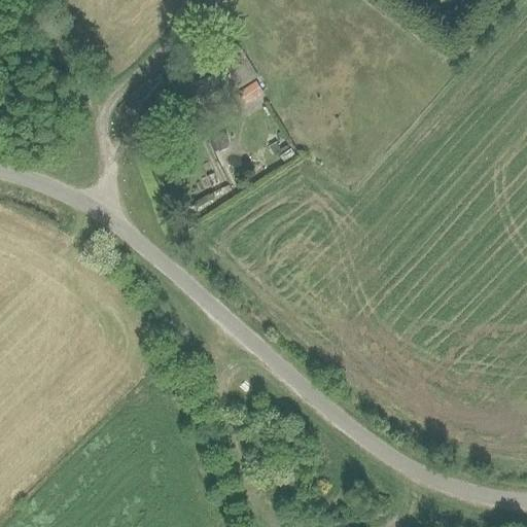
[(233,64),(229,71),(231,74),(227,76),(237,92),(257,78),(249,64),(239,47),(238,45),(230,51),(237,61),(233,64)]
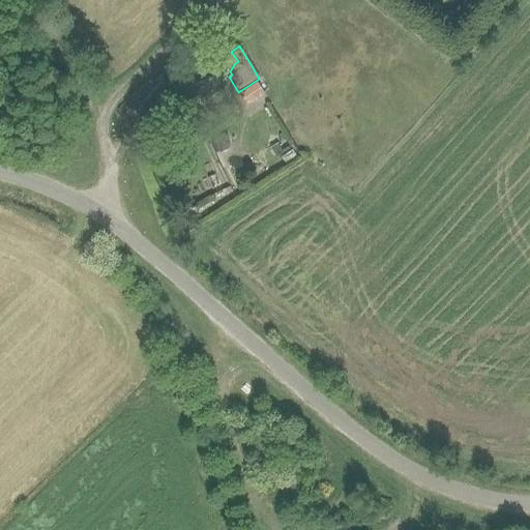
[(228,75),(234,64),(209,51),(204,60),(228,75)]
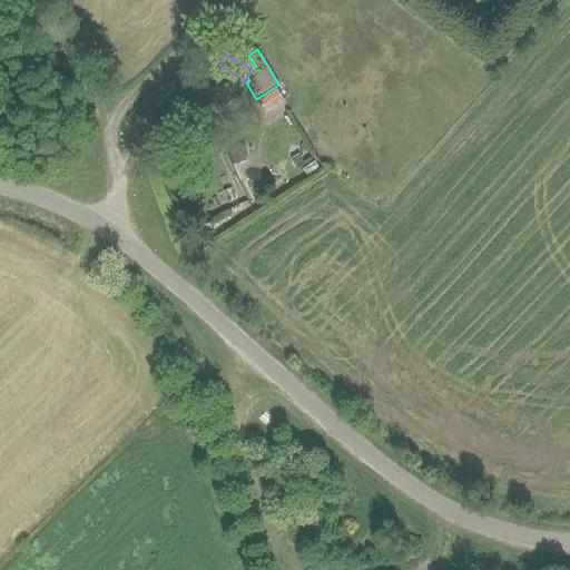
[(219,115),(216,107),(241,97),(234,81),(200,95),(202,98),(182,106),(190,127),(219,115)]
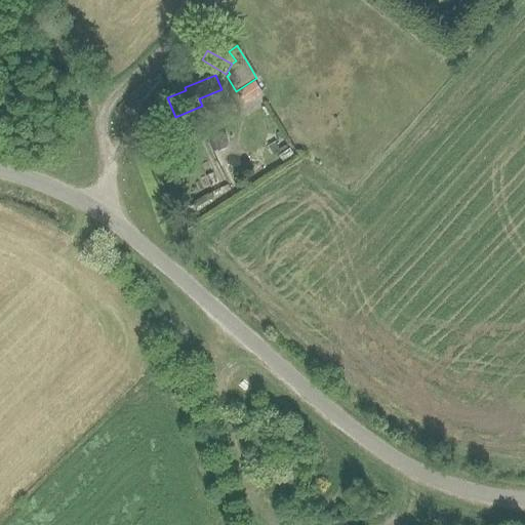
[(261,93),(254,82),(237,93),(244,105),(261,93)]
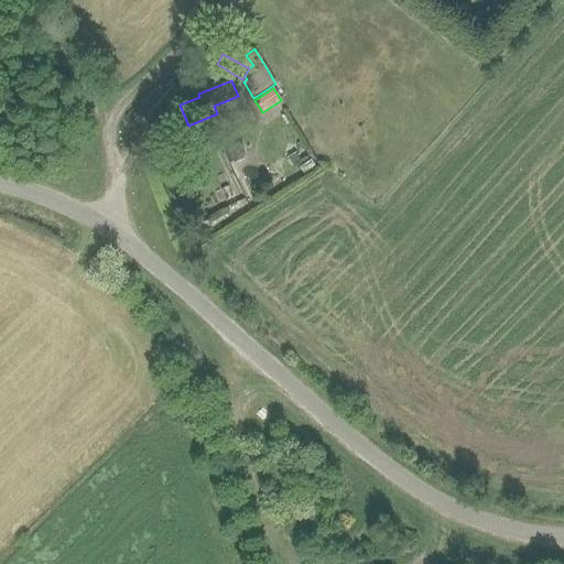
[(246,153),(241,144),(228,150),(234,163),(243,159),(246,153)]
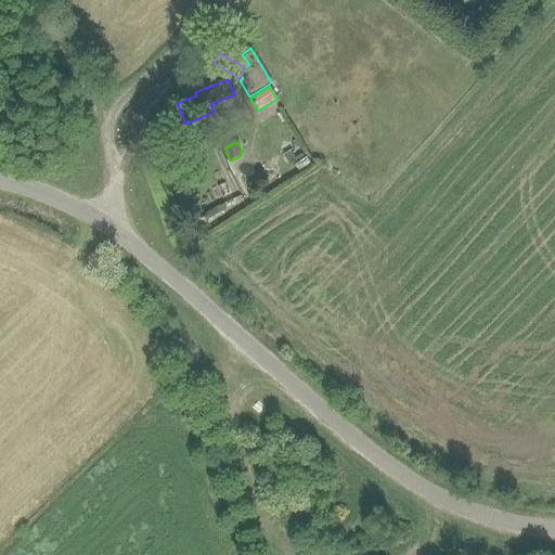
[(283,155),(288,164),(296,158),(291,151),(283,155)]
